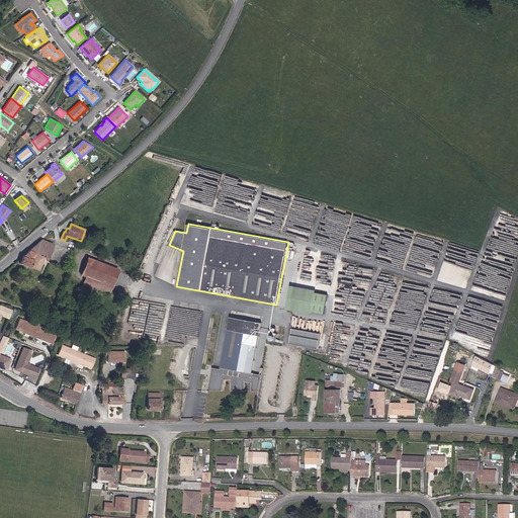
[(47,261),(53,245),(41,240),(23,256),(19,263),(29,267),(30,267),(38,270),(42,260),(47,261)]
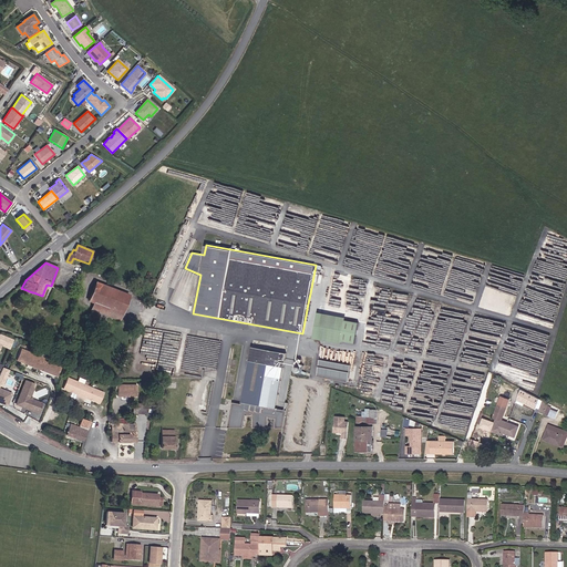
[(91,309),(120,320),(130,296),(95,282),(89,301),(94,302),(91,309)]
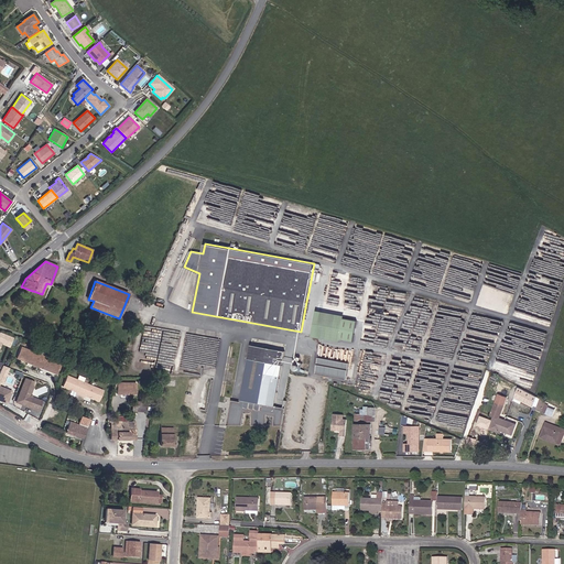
[(353,342),(357,321),(316,314),(312,334),(353,342)]
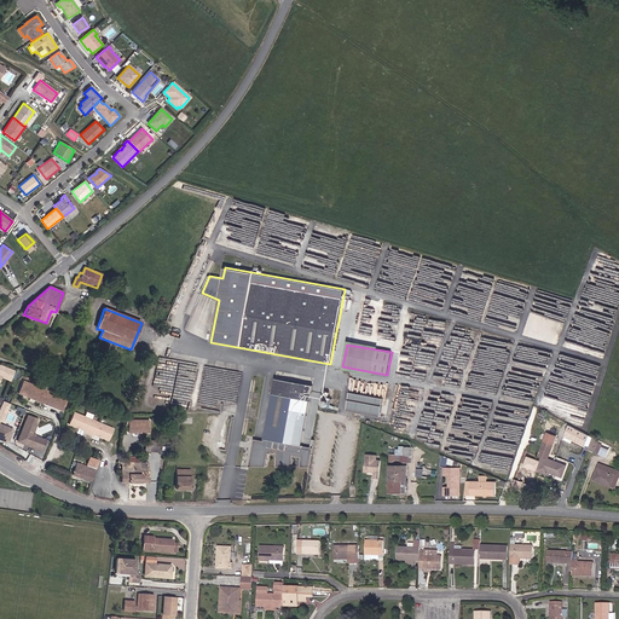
[(311,393),(312,386),(276,379),(264,441),(254,439),(249,467),(266,467),(268,453),(276,453),(276,467),(294,468),(294,456),(301,457),(300,468),(310,468),(314,440),(312,439),(311,447),(299,445),(305,411),(307,411),(311,393)]
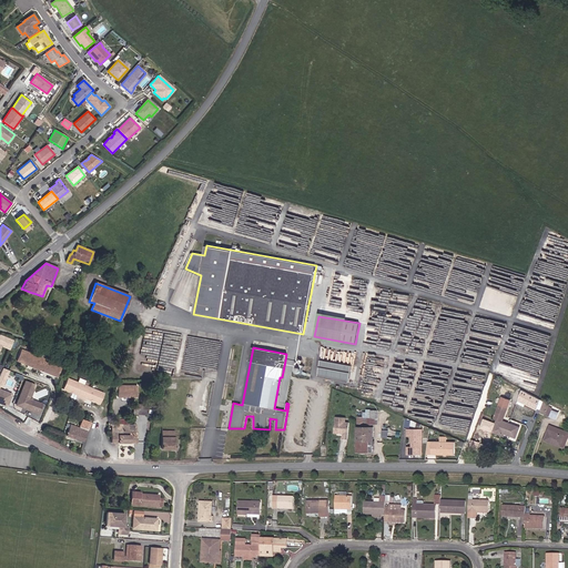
[(61,366),(21,350),(17,361),(58,377),(61,366)]
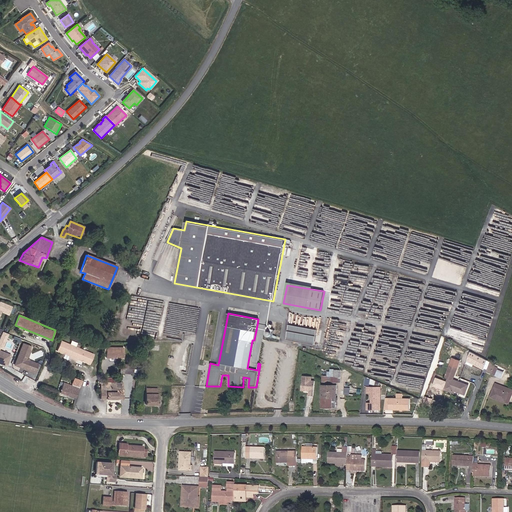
[(286,340),(314,345),(317,329),(289,324),(286,340)]
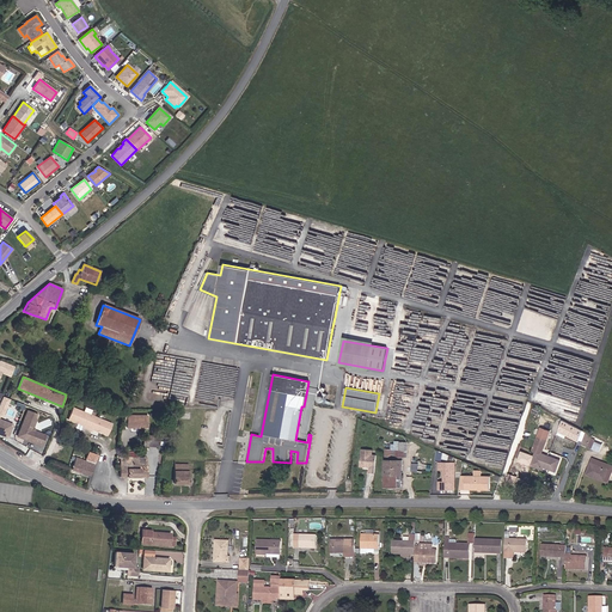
[(325,404),(329,395),(319,391),(316,399),(325,404)]
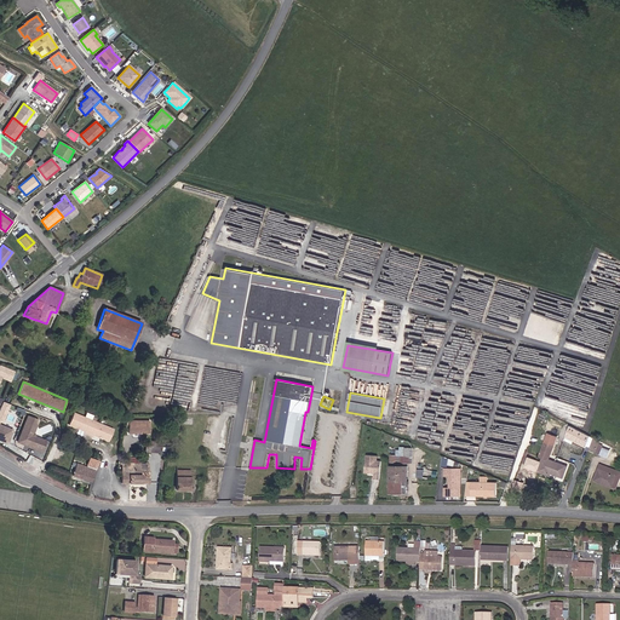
[(0,409),(0,425),(1,426),(10,406),(4,403),(0,409)]
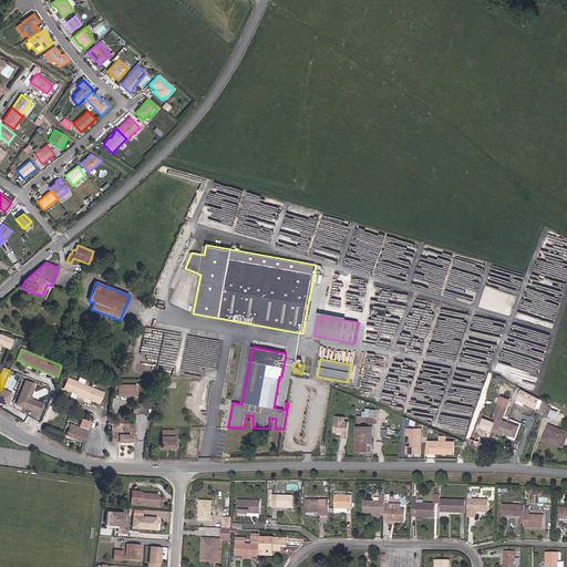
[(104,393),(86,385),(89,383),(85,382),(84,384),(68,378),(63,389),(76,394),(76,395),(84,399),(85,398),(100,403),(104,393)]
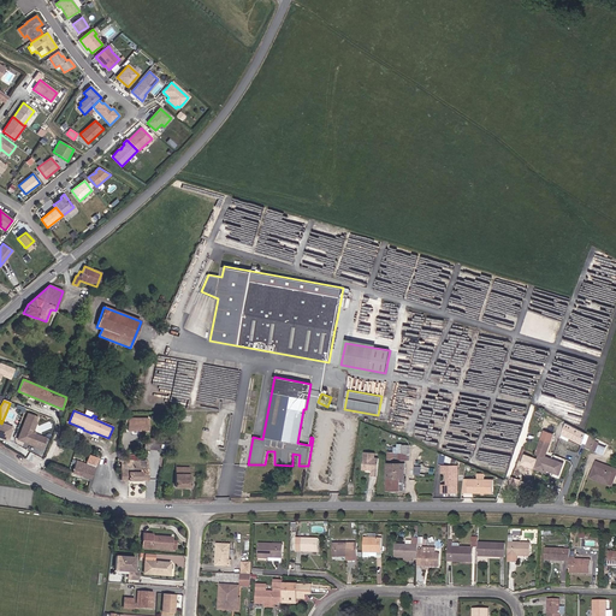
[(36,424),(37,418),(28,414),(19,436),(22,440),(41,449),(46,438),(35,434),(33,431),(36,424)]
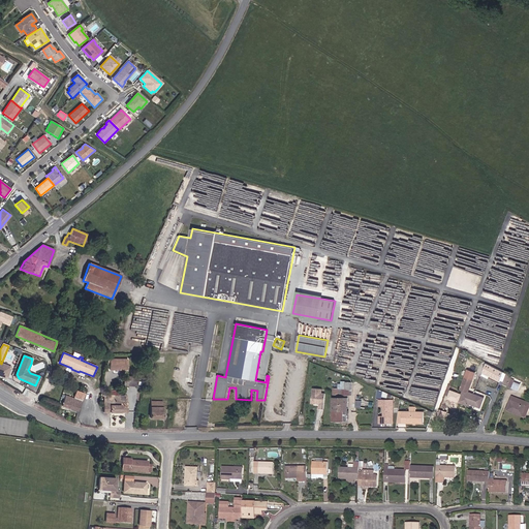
[(128,369),(129,360),(111,360),(111,369),(128,369)]
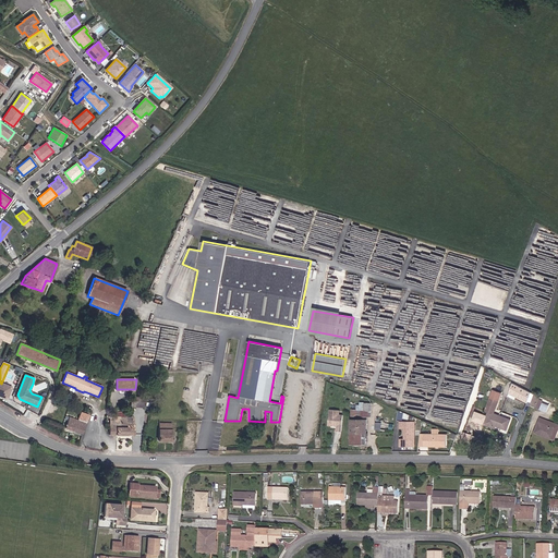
[(1,397),(7,399),(11,387),(1,384),(0,383),(0,395),(1,396),(1,397)]
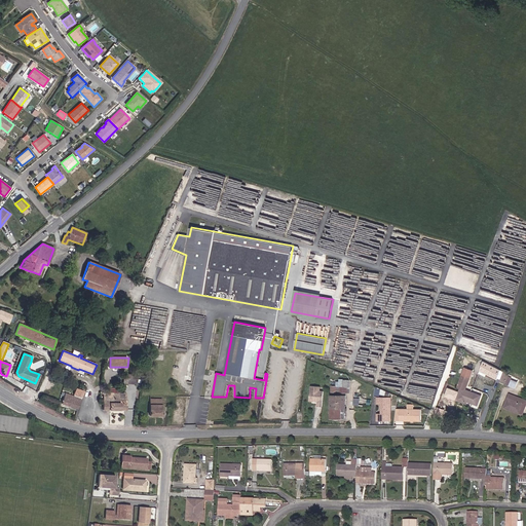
[(465,390),(473,371),(464,368),(457,387),(460,388),(456,400),(464,403),(465,401),(466,401),(478,405),(481,396),(465,390)]
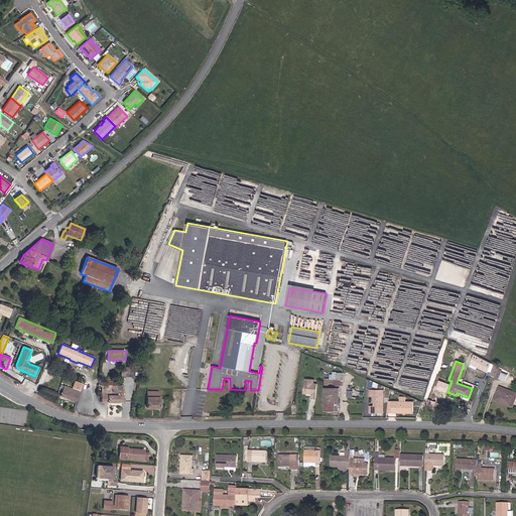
[(134,377),(135,367),(121,366),(120,376),(134,377)]
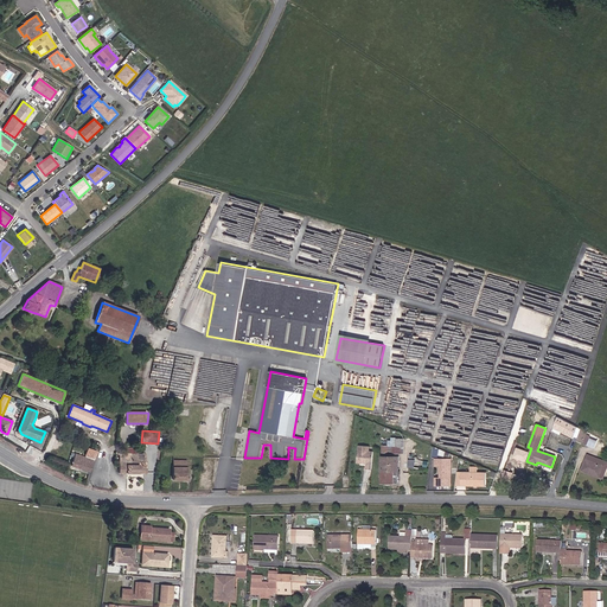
[(587,443),(590,434),(580,430),(577,441),(587,443)]
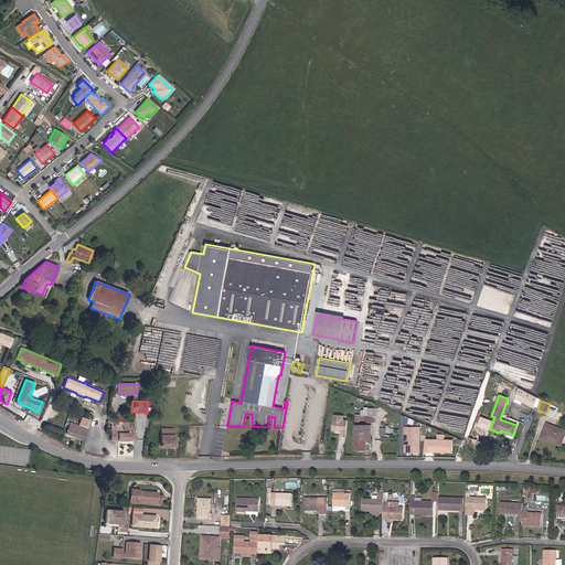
[(345,437),(348,420),(343,420),(343,416),(334,415),(332,430),(342,432),(341,437),(345,437)]
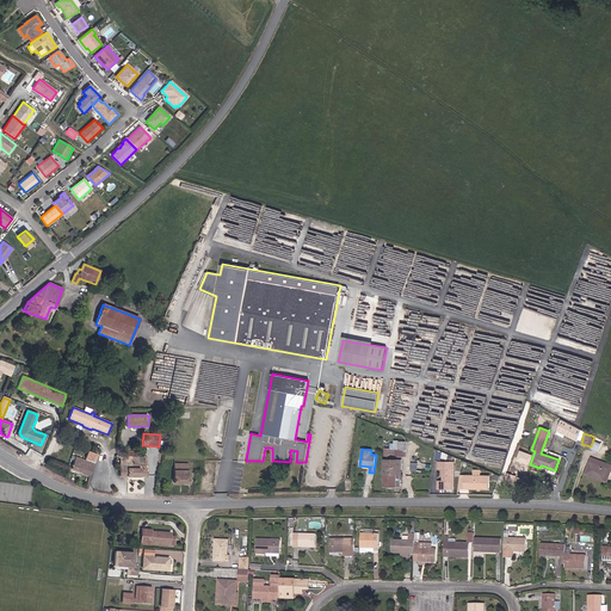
[(90,475),(94,463),(75,457),(72,468),(90,475)]
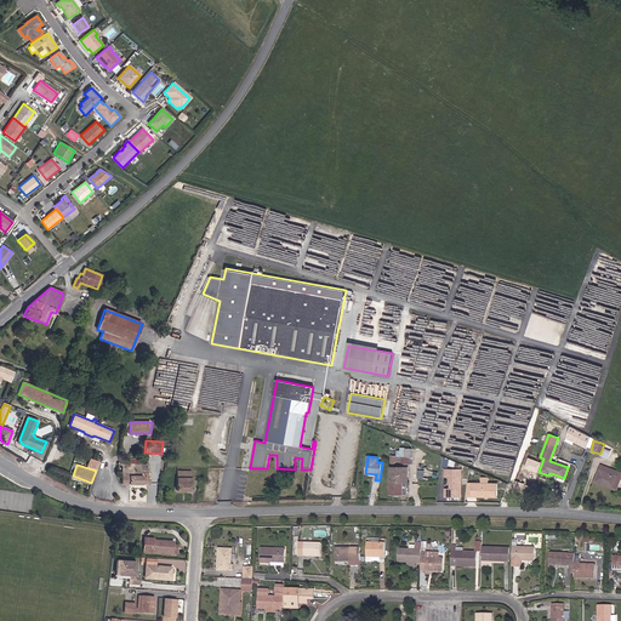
[(148,473),(148,465),(125,465),(125,467),(121,467),(121,484),(149,484),(149,473),(148,473)]
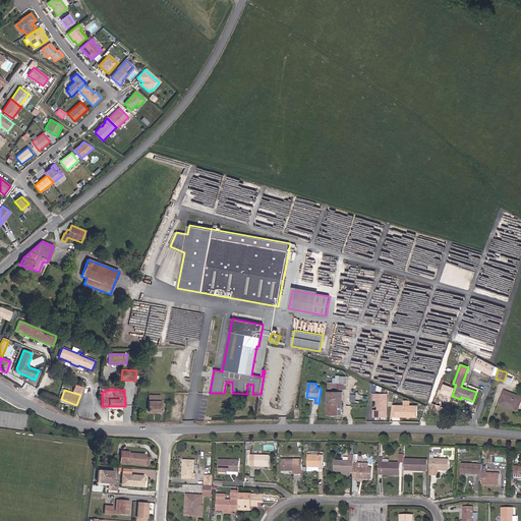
[(518,409),(520,400),(520,396),(504,391),(499,404),(505,406),(505,404),(515,408),(518,409)]
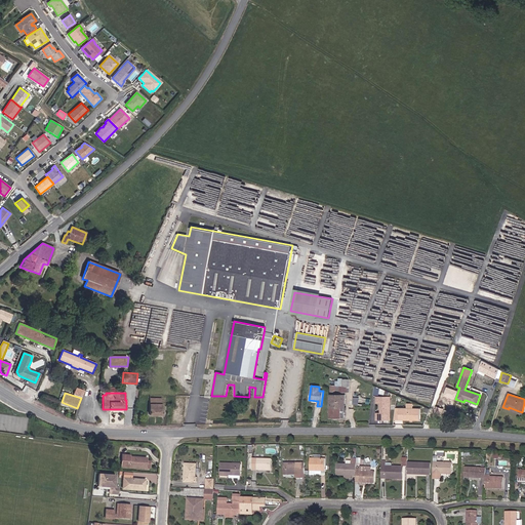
[(345,418),(345,395),(330,395),(329,417),(345,418)]
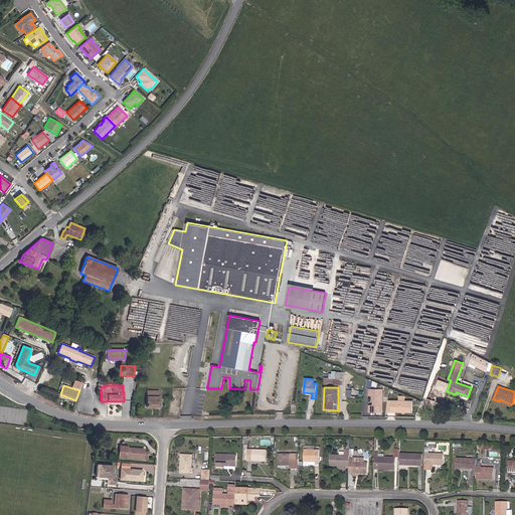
[(382,389),(369,389),(369,394),(376,395),(375,405),(369,405),(369,411),(382,411),(382,389)]
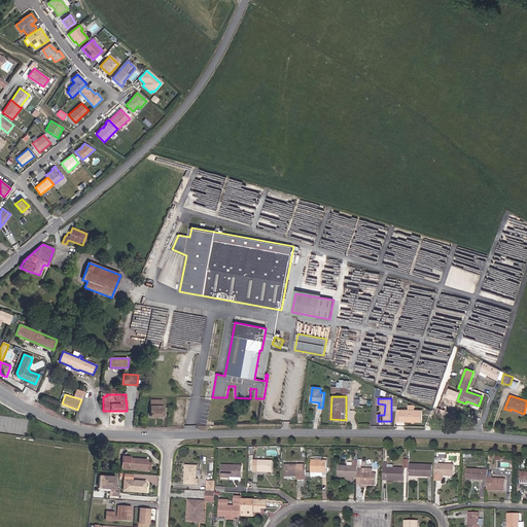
[(163,416),(163,400),(150,400),(150,416),(163,416)]
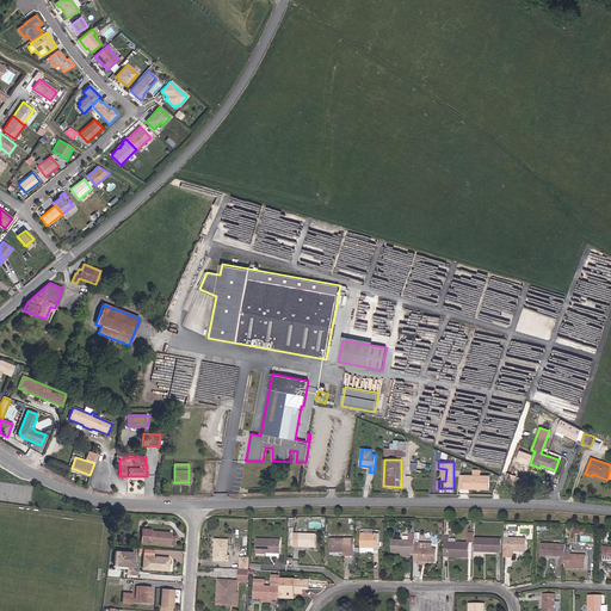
[(488,489),(488,476),(460,475),(458,488),(488,489)]
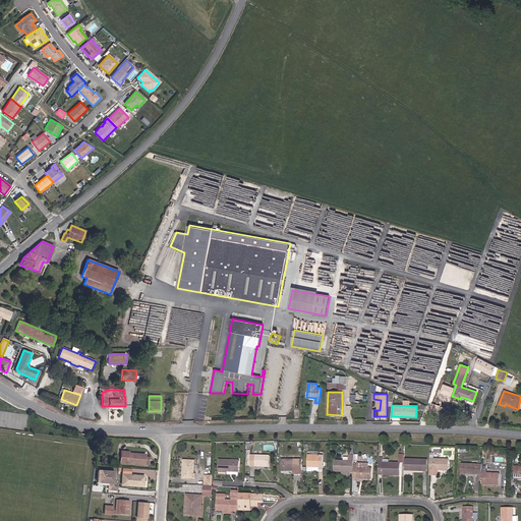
[(145,464),(146,457),(146,454),(129,453),(129,455),(120,454),(120,463),(145,464)]
